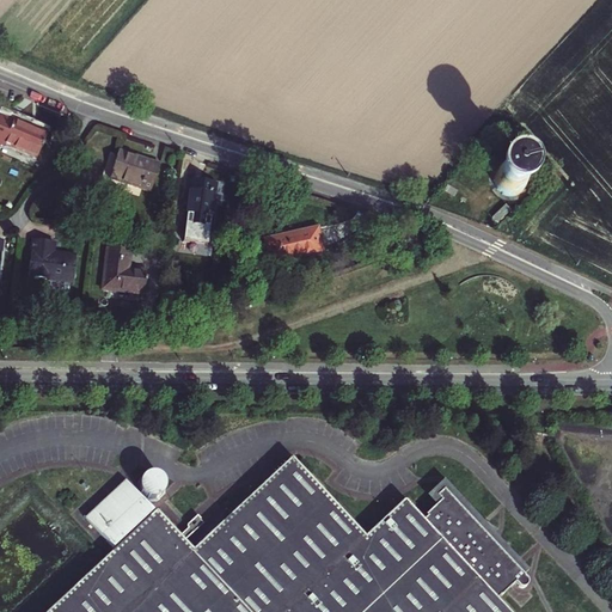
[(37,158),(47,134),(14,120),(13,122),(0,115),(0,145),(2,147),(4,145),(37,158)]
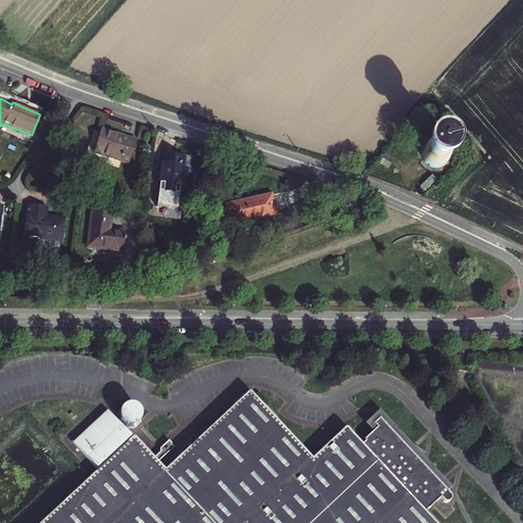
[(128,163),(135,140),(100,129),(93,152),(128,163)]
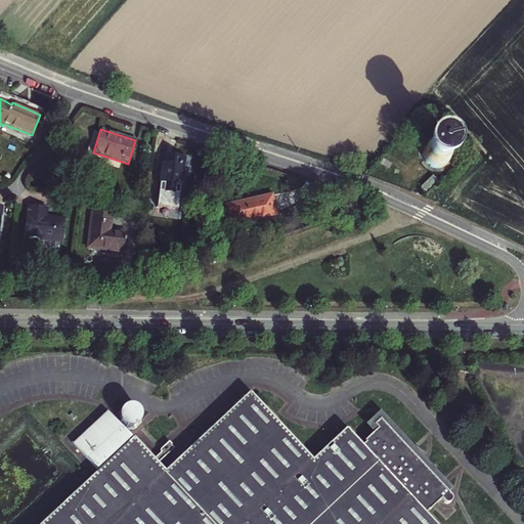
[(451,157),(452,154),(451,150),(451,147),(449,145),(447,143),(445,141),(443,139),(440,138),(437,138),(434,138),(431,139),(429,141),(426,142),(425,145),(423,147),(422,150),(422,154),(422,157),(423,159),(425,162),(426,164),(429,166),(431,167),(434,168),(437,169),(440,168),(442,168),(445,166),(447,164),(449,162),(451,160),(451,157)]
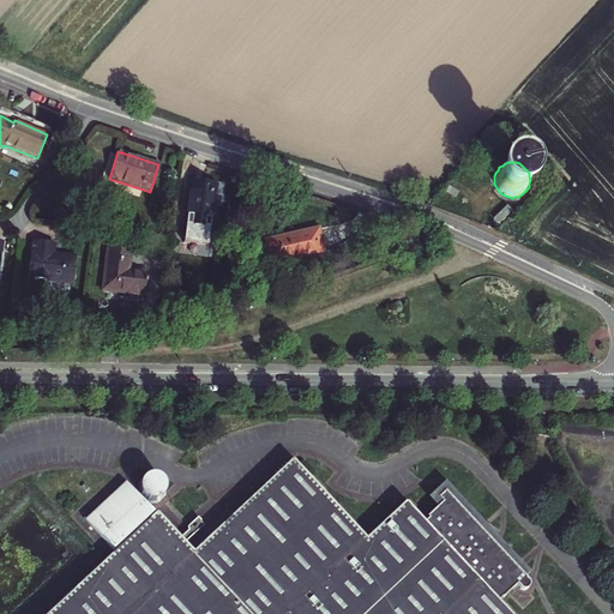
[(192,182),(187,223),(210,226),(215,185),(192,182)]
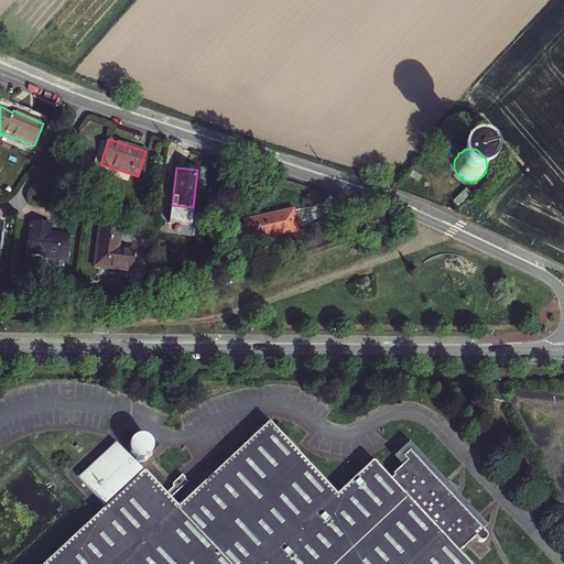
[(291,208),(243,220),(249,241),(274,235),(275,237),(296,231),(291,208)]
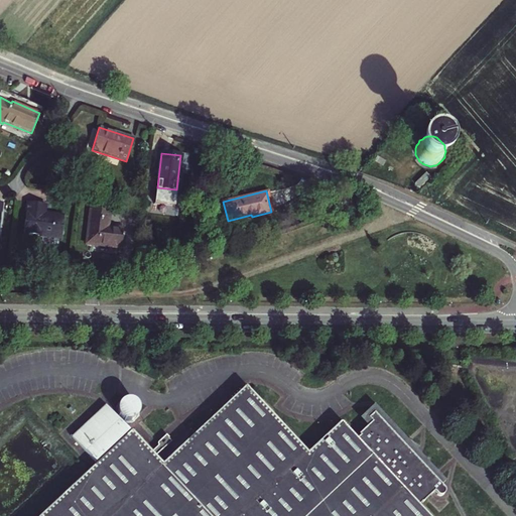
[(28,203),(25,234),(61,238),(63,216),(45,214),(46,204),(28,203)]
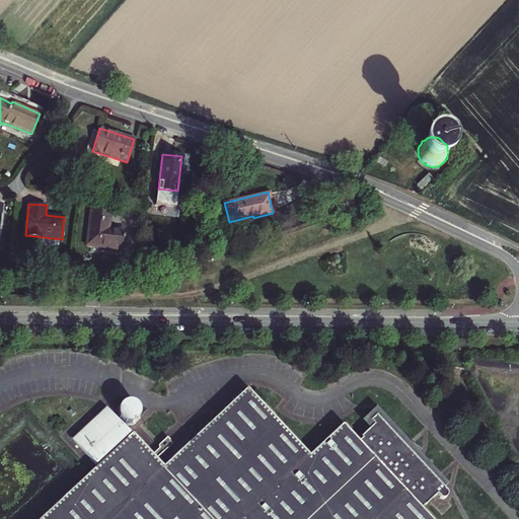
[(90,211),(86,245),(122,249),(124,229),(108,228),(110,213),(90,211)]
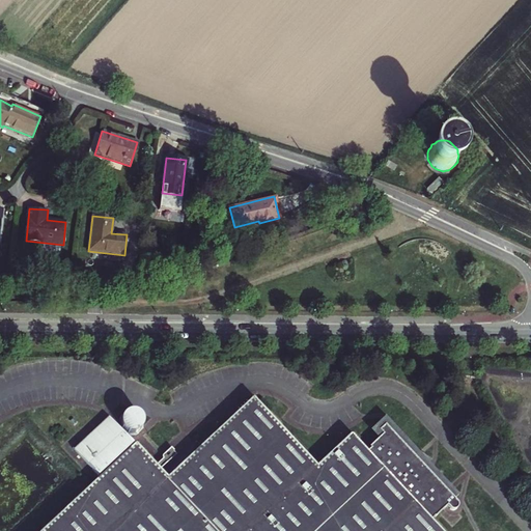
[(166,476),(134,442),(100,474),(39,530),(440,530),(427,518),(431,513),(434,514),(446,504),(449,508),(451,508),(455,507),(456,504),(456,502),(450,495),(452,494),(383,420),(373,428),(379,435),(367,444),(369,446),(365,450),(348,434),(314,465),(251,396),(166,476)]
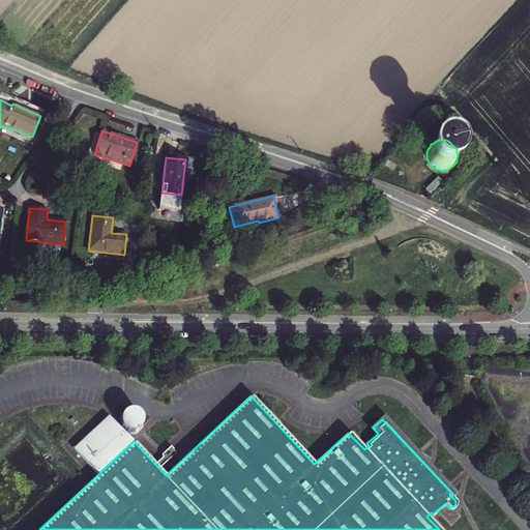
[(99,473),(134,441),(111,417),(77,449),(99,473)]
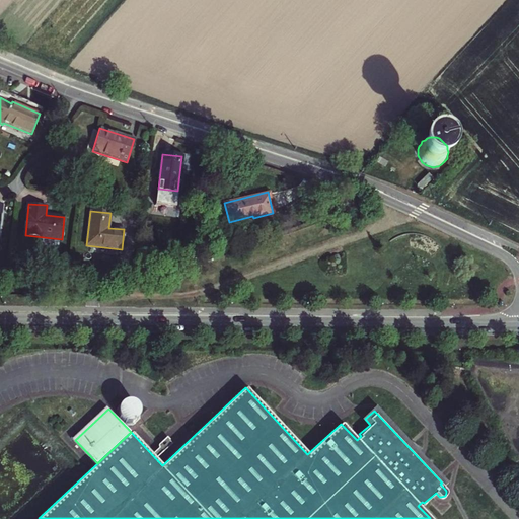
All buildings are outlined.
